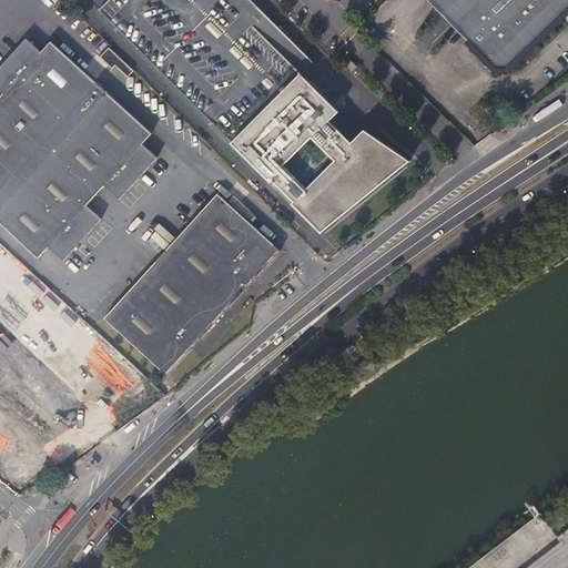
[(230,141),(301,73),(305,68),(313,61),(251,0),(107,0),(98,9),(230,141)]
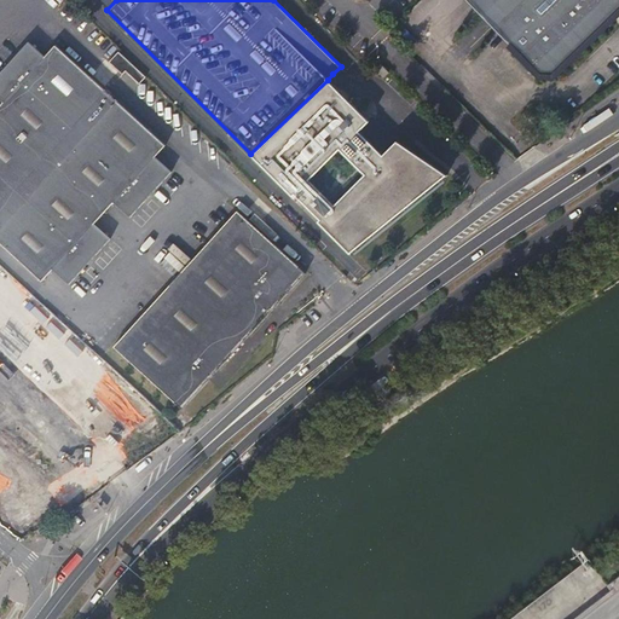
[(618,0),(467,0),(542,75),(555,75),(618,11),(618,0)]
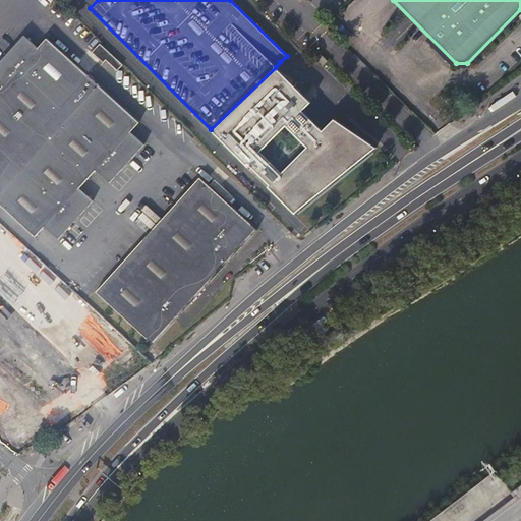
[(0,206),(33,236),(41,227),(55,239),(90,203),(75,189),(95,170),(108,182),(142,146),(128,132),(137,123),(45,38),(36,47),(22,35),(0,57),(0,83),(1,84),(0,85),(0,206)]
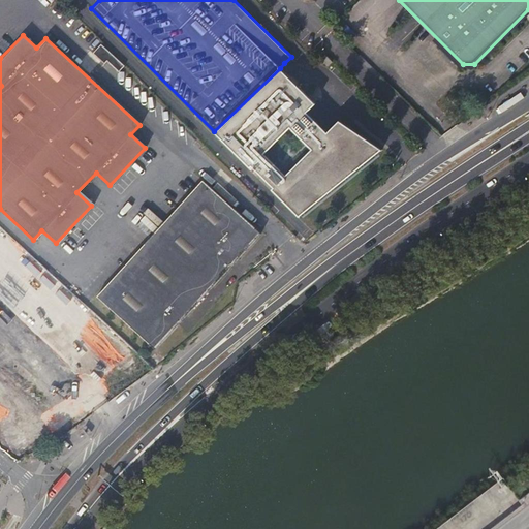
[(99,39),(90,48),(101,59),(104,56),(116,68),(122,62),(99,39)]
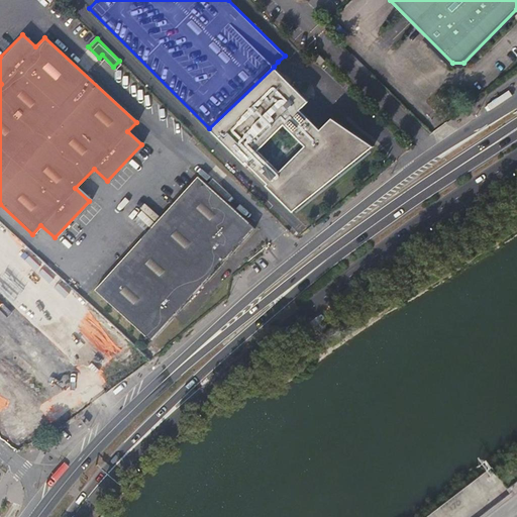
[(317,53),(312,57),(320,65),(324,60),(317,53)]
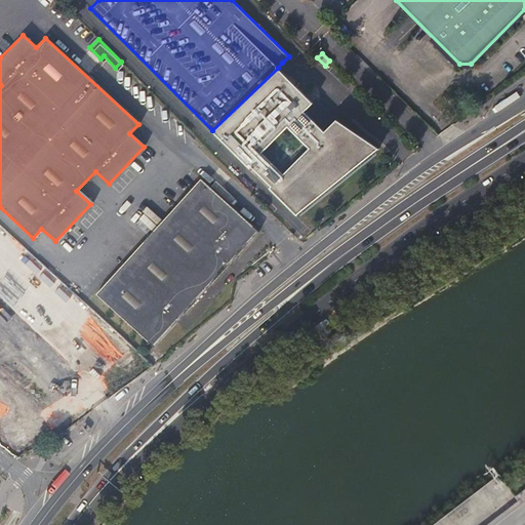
[(278,68),(212,130),(248,166),(250,164),(272,186),(270,188),(297,214),(297,213),(377,148),(378,149),(379,148),(336,119),(324,131),(305,111),(313,102),(278,68)]
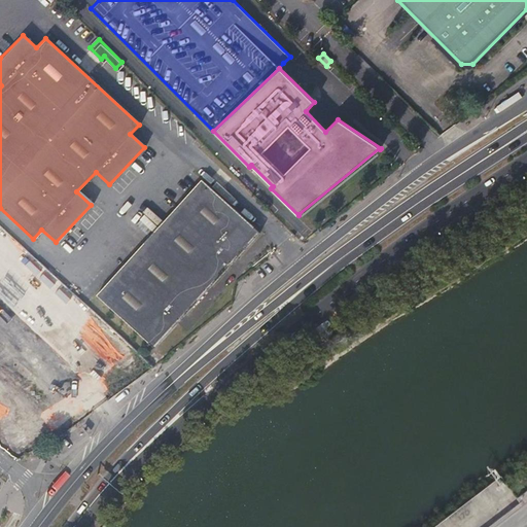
[(259,236),(202,182),(97,296),(154,350),(259,236)]
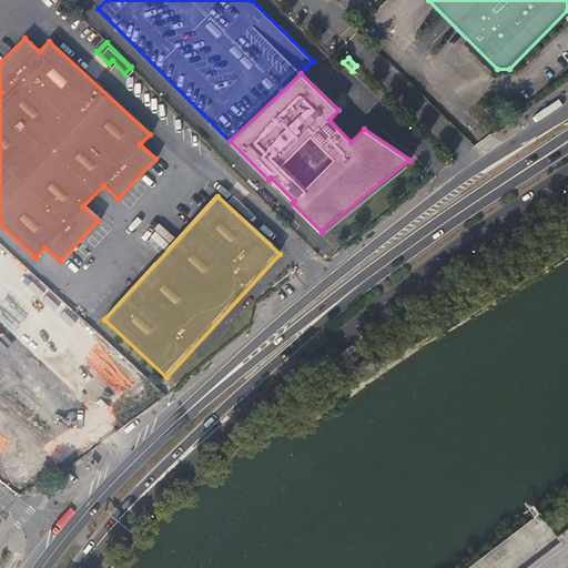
[(111,406),(140,375),(93,333),(64,364),(111,406)]
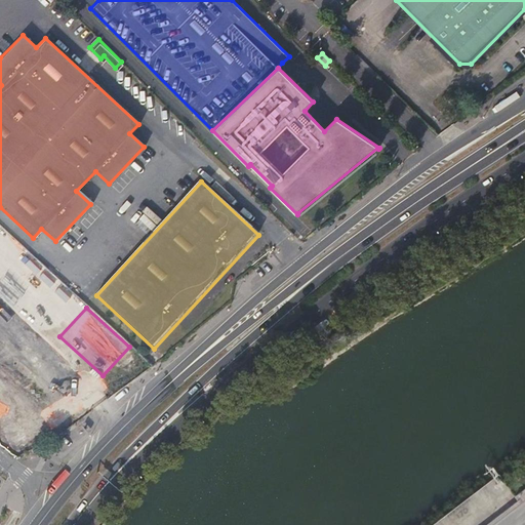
[(31,414),(23,423),(36,436),(44,428),(31,414)]
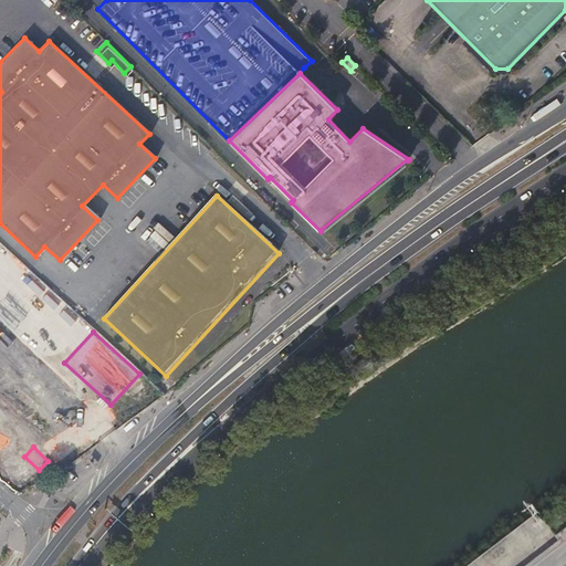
[(534,513),(517,527),(528,540),(545,525),(534,513)]
